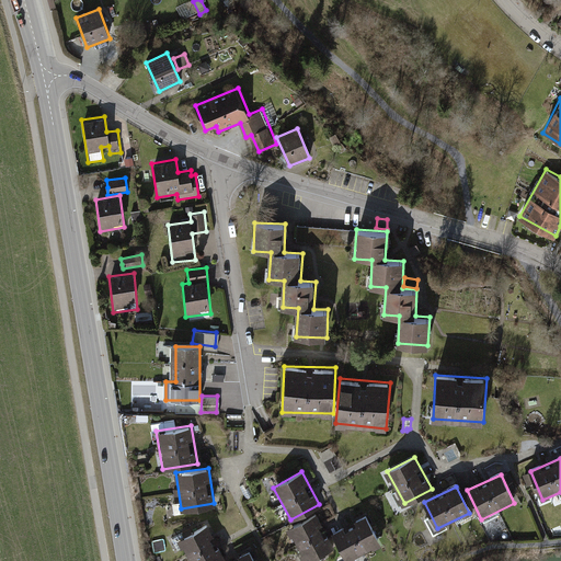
[(317,513),(288,528),(305,560),(334,545),(317,513)]
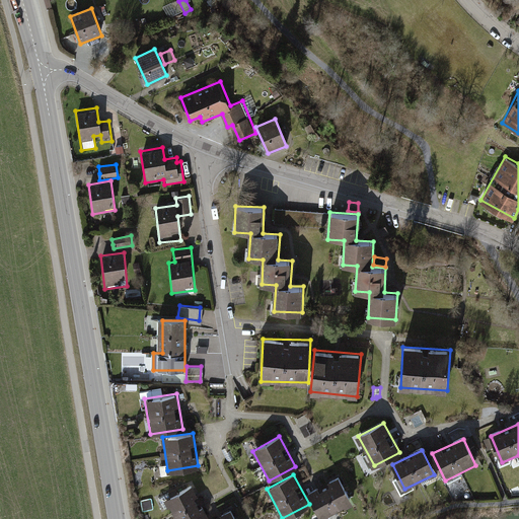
[(340,477),(309,493),(322,518),(353,504),(340,477)]
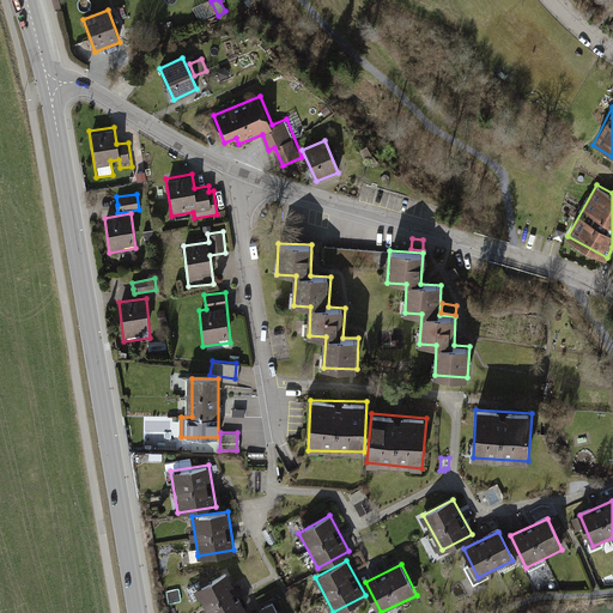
[(238,612),(247,608),(226,571),(195,589),(207,612),(238,612)]
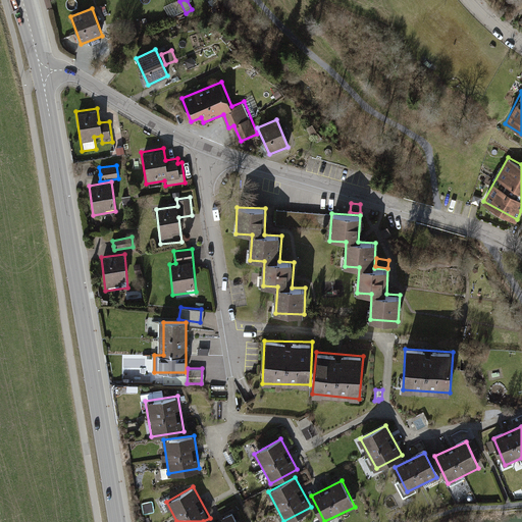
[(237,521),(231,512),(212,521),(237,521)]
